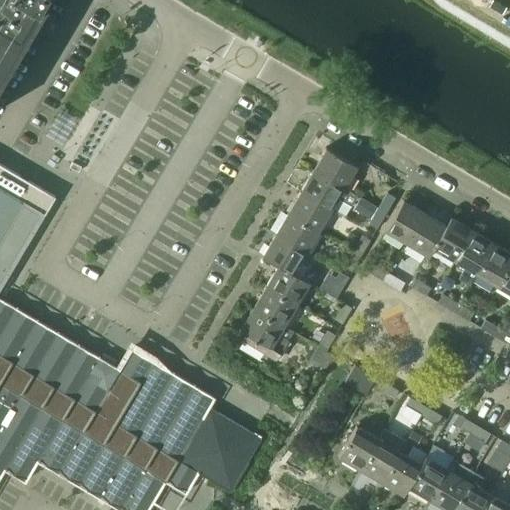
[(0,0),(0,81),(47,0),(0,0)]
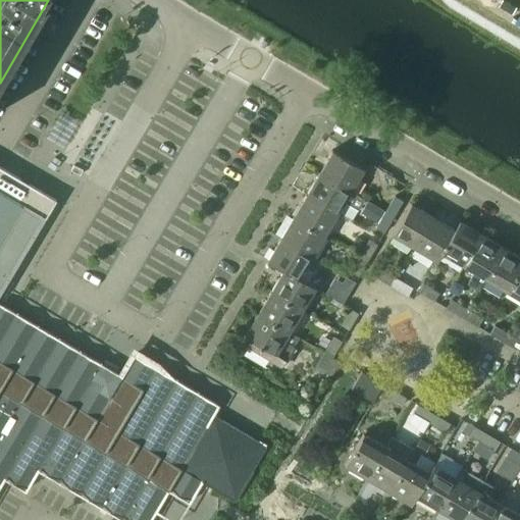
[(320,174),(352,194),(365,171),(333,152),(320,174)]
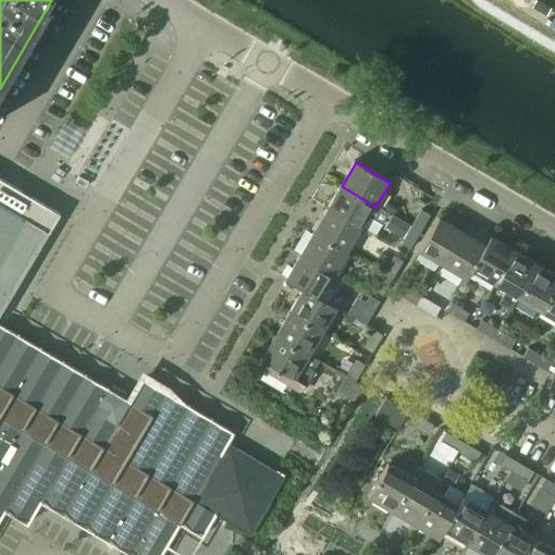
[(0,522),(7,512),(29,526),(42,504),(63,516),(100,538),(127,554),(163,554),(182,525),(195,532),(205,538),(217,516),(218,515),(230,521),(229,522),(230,523),(230,522),(251,535),(286,479),(229,445),(234,434),(212,421),(189,408),(165,394),(144,381),(137,392),(131,403),(127,402),(63,364),(19,337),(0,325),(0,317),(61,216),(0,179),(0,522)]
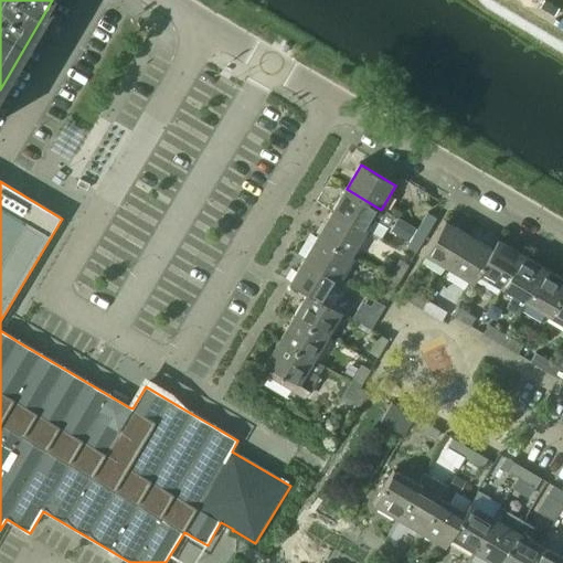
[(332,213),(367,233),(381,210),(347,189),(332,213)]
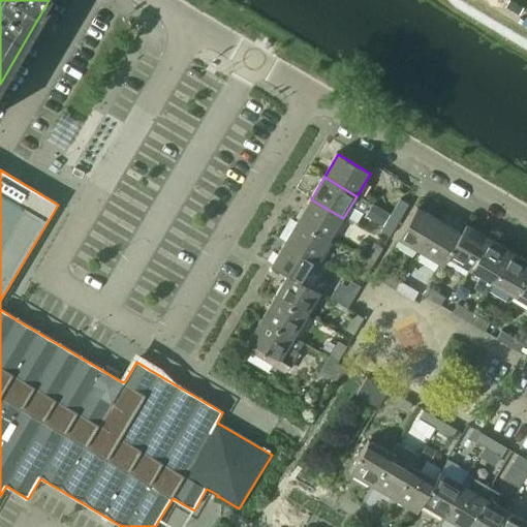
[(299,221),(330,240),(343,218),(311,199),(299,221)]
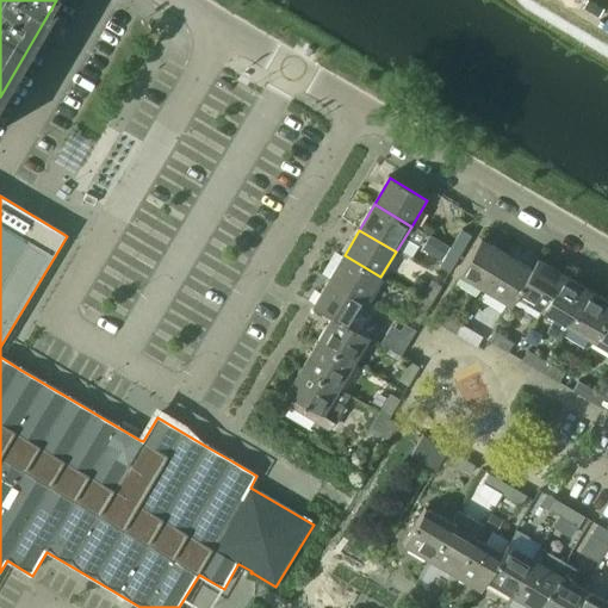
[(452,250),(461,256),(472,237),(463,233),(452,250)]
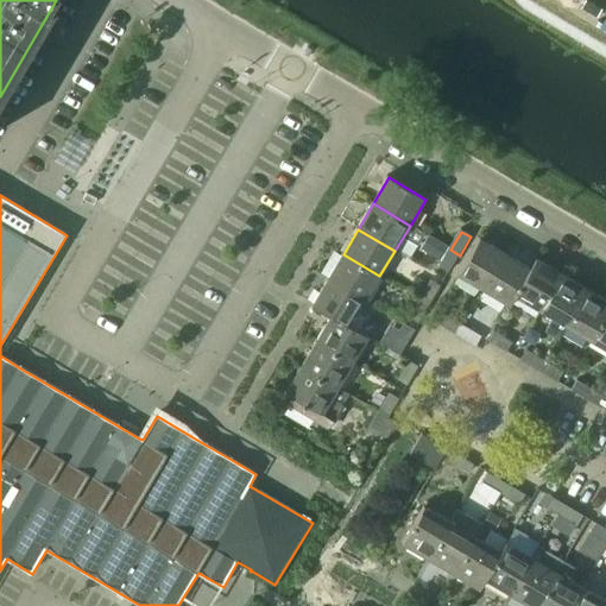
[(459,276),(485,291),(506,254),(480,239),(459,276)]
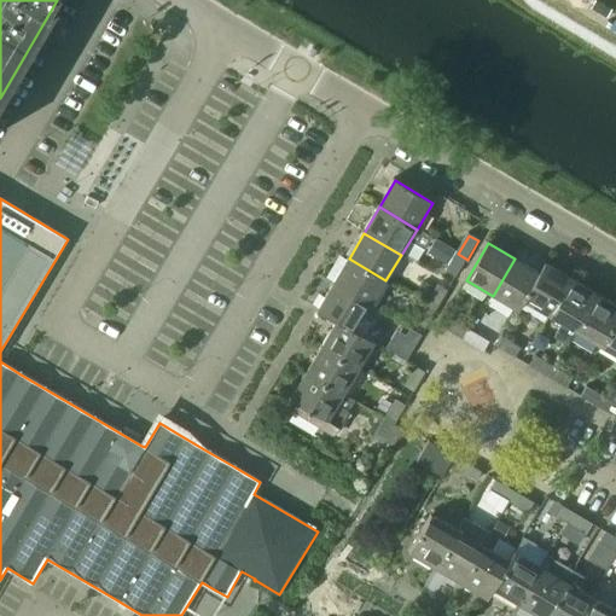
[(447,273),(457,278),(468,260),(458,254),(447,273)]
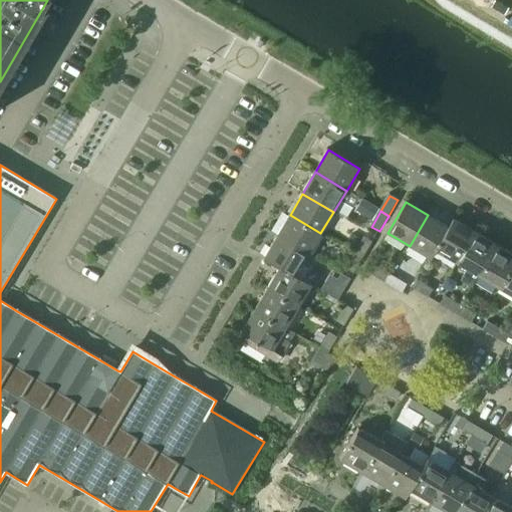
[(277,236),(308,255),(320,233),(290,215),(277,236)]
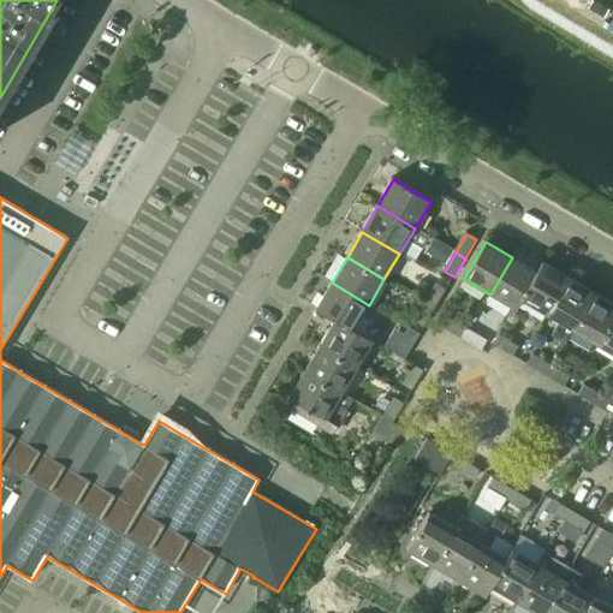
[(516,310),(522,301),(537,273),(512,257),(491,295),(516,310)]
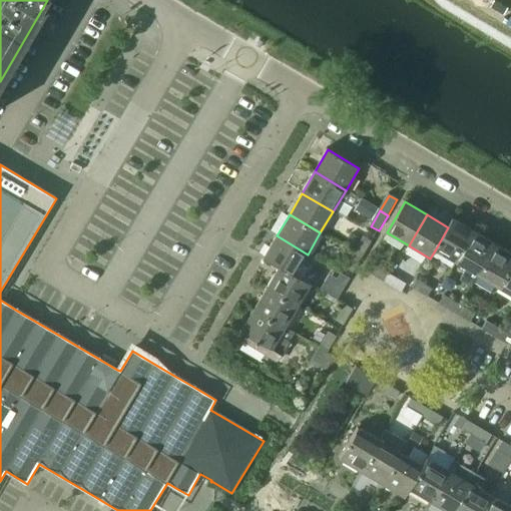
[(435,250),(456,264),(474,232),(452,219),(448,227),(435,250)]
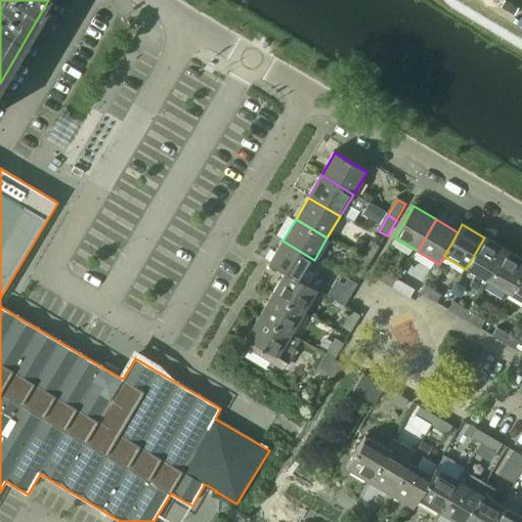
[(488,283),(487,281),(507,251),(484,237),(466,269),(477,275),(471,287),(481,294),(488,283)]
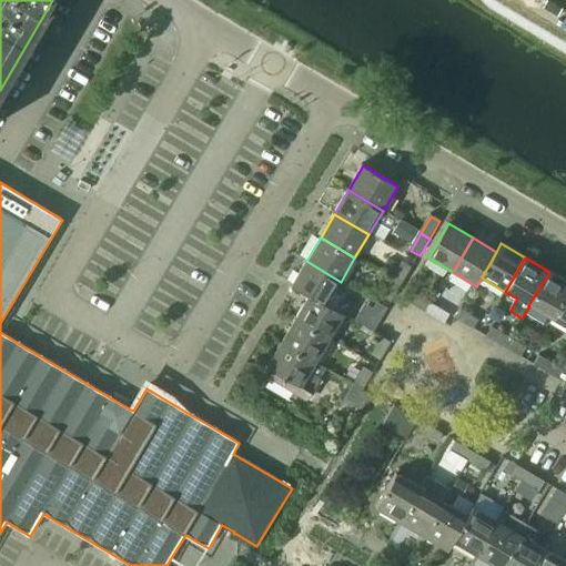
[(292,285),(310,296),(310,295),(326,305),(341,282),(306,261),(292,285)]
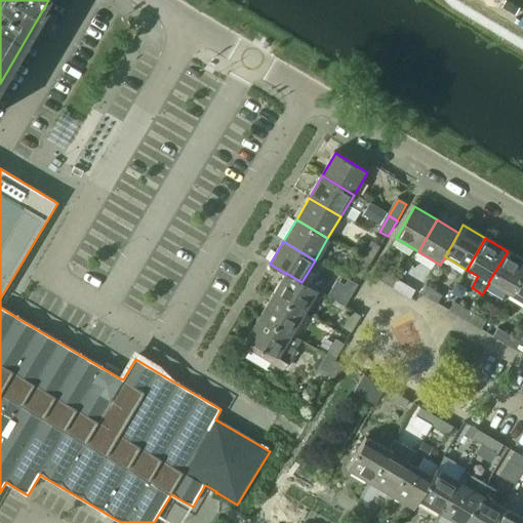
[(363,259),(371,264),(380,248),(372,243),(363,259)]
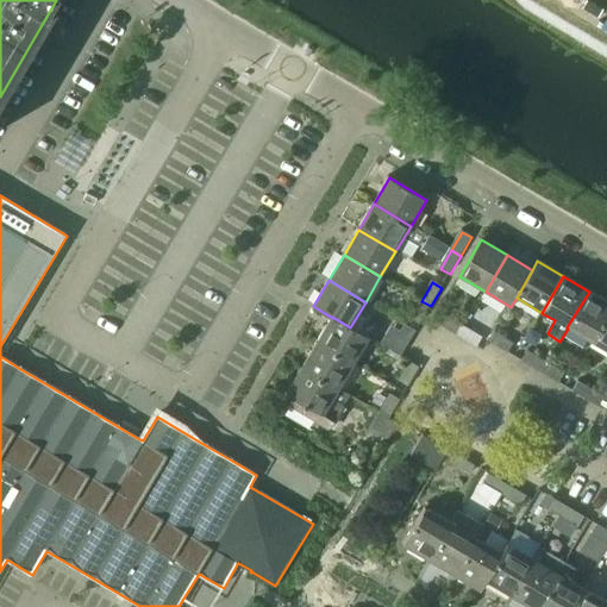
[(567,327),(568,329),(593,343),(606,318),(606,301),(589,292),(567,327)]
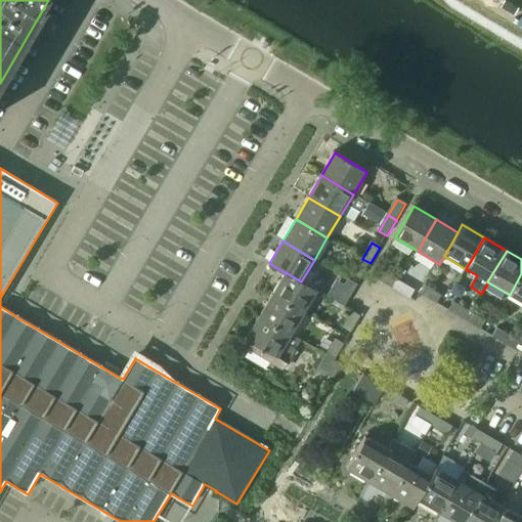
[(353,274),(361,279),(371,263),(362,259),(353,274)]
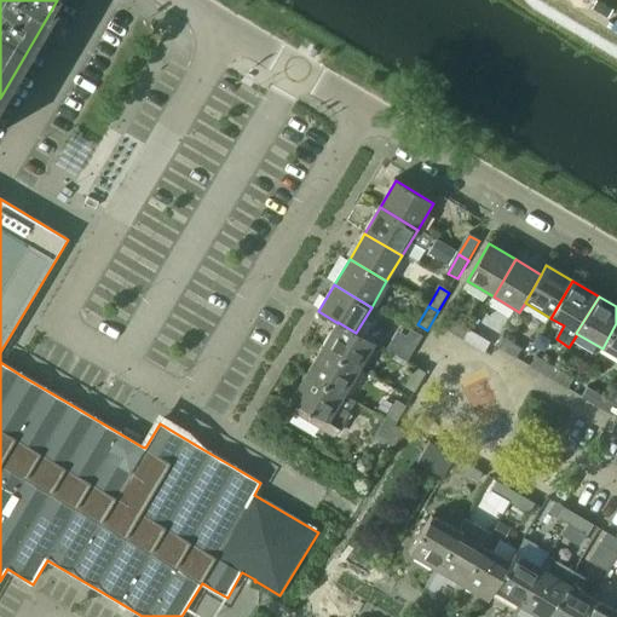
[(323,349),(359,370),(375,344),(356,333),(338,322),(338,323),(323,349)]
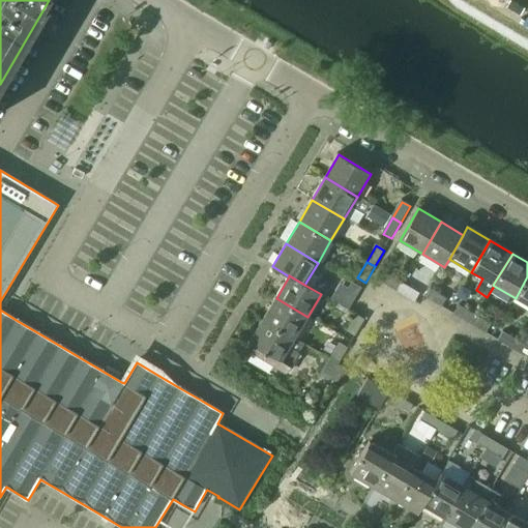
[(383,284),(399,293),(404,285),(387,275),(383,284)]
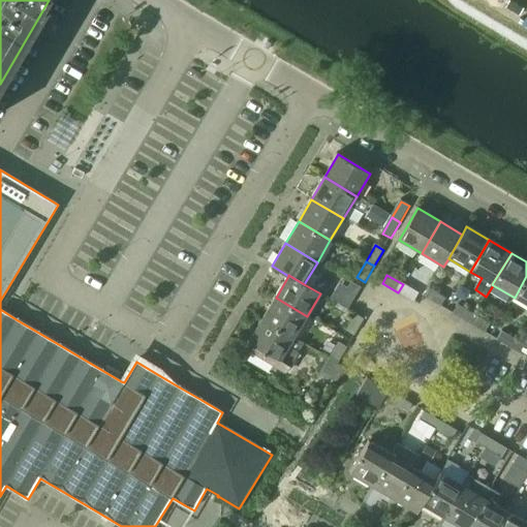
[(526,276),(515,298),(526,305),(526,276)]
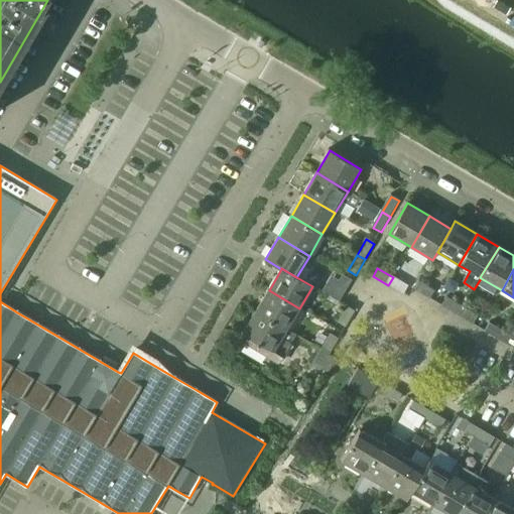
[(388,285),(404,294),(408,286),(393,277),(388,285)]
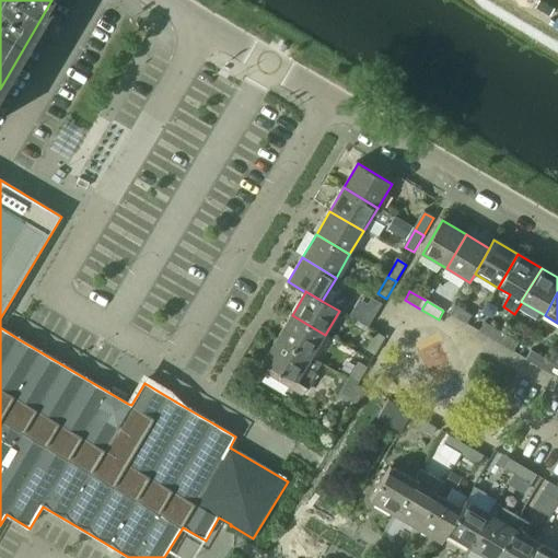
[(360,323),(368,328),(379,311),(370,306),(360,323)]
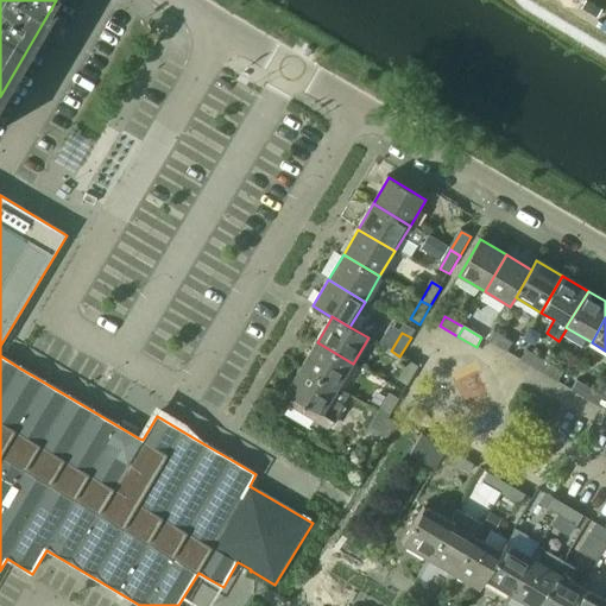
[(488,342),(507,353),(513,343),(494,333),(488,342)]
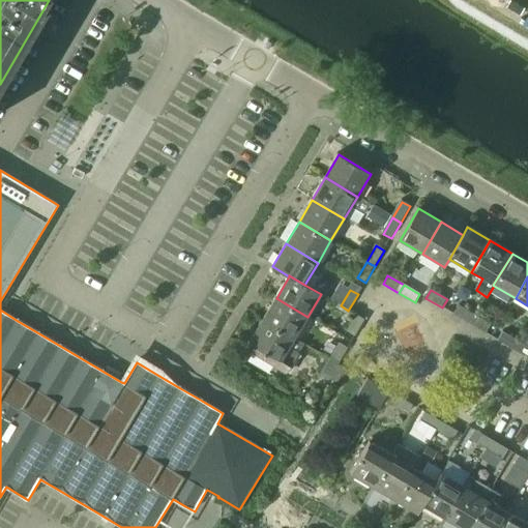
[(263,320),(295,339),(308,317),(276,298),(263,320)]
